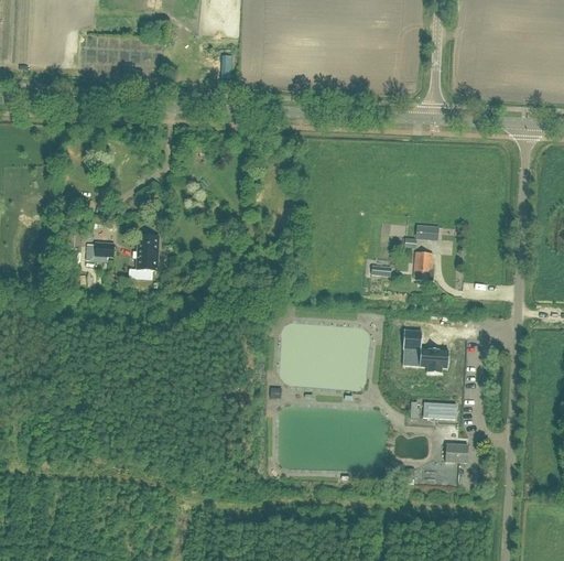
[(220,76),(230,77),(231,54),(221,54),(220,76)]
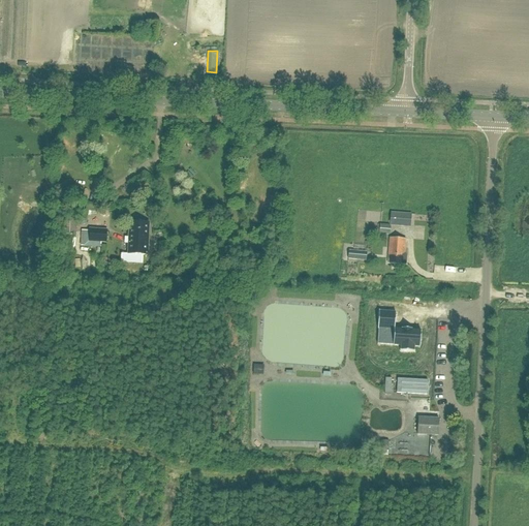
[(410,223),(411,212),(391,211),(390,222),(410,223)]
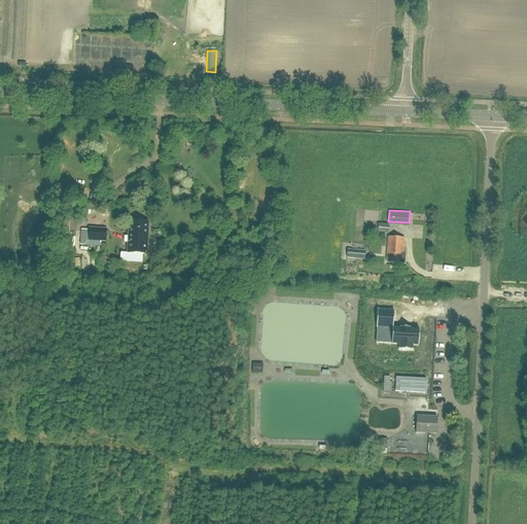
[(64,216),(63,230),(74,230),(74,217),(64,216)]
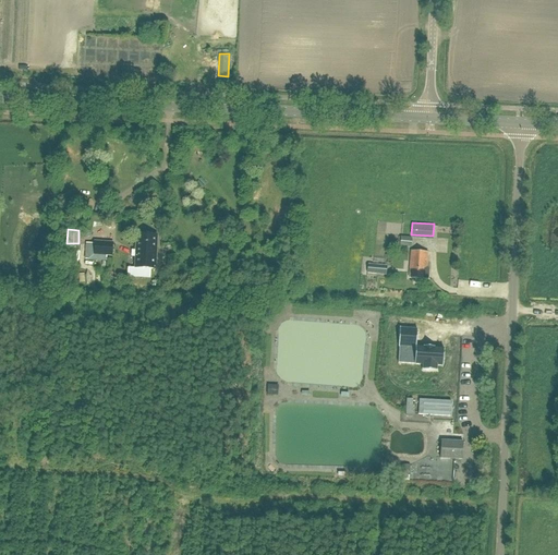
[(155,267),(156,232),(136,232),(135,266),(155,267)]
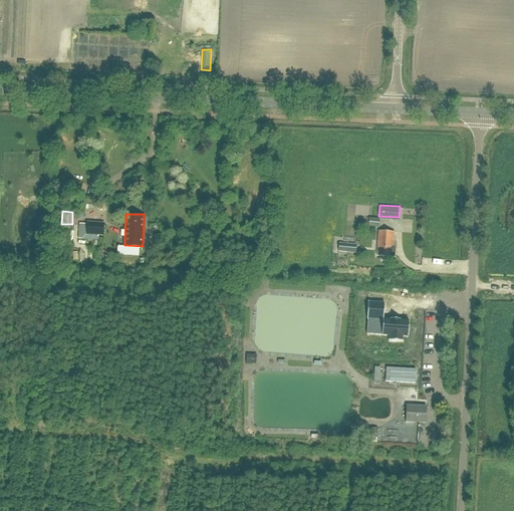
[(85,233),(81,232),(81,237),(95,238),(96,233),(103,234),(104,221),(86,220),(85,233)]
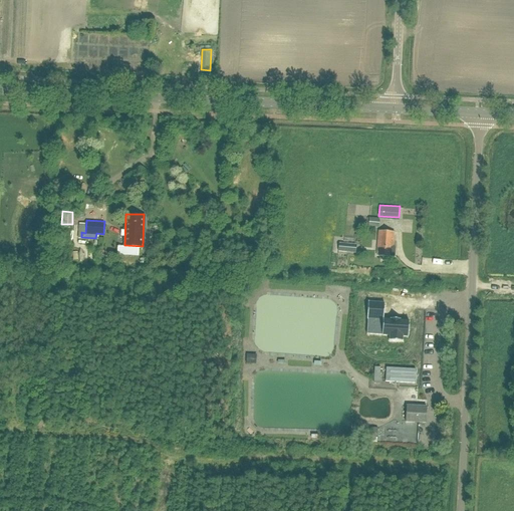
[(378,229),(376,254),(394,255),(395,245),(393,245),(394,230),(378,229)]
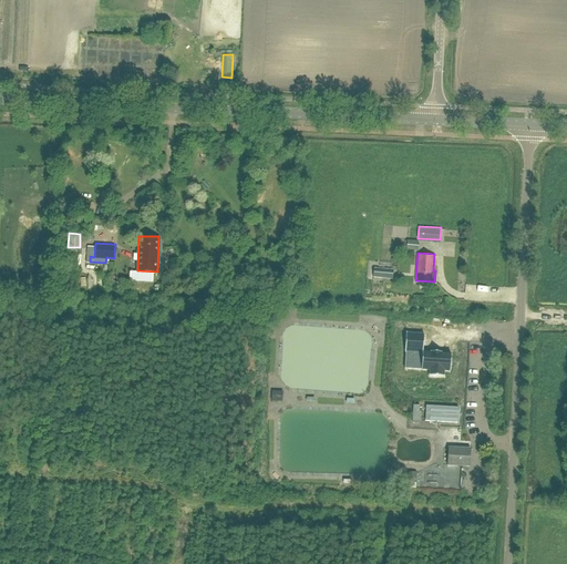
[(125,257),(121,269),(129,272),(133,260),(125,257)]
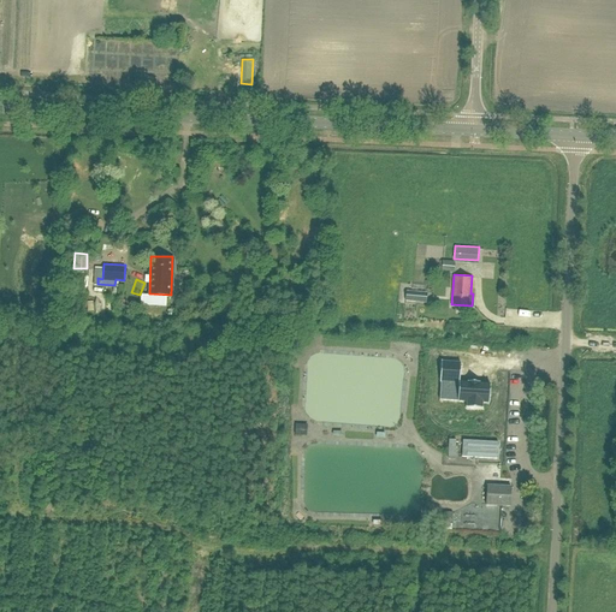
[(406,289),(404,298),(424,301),(425,291),(406,289)]
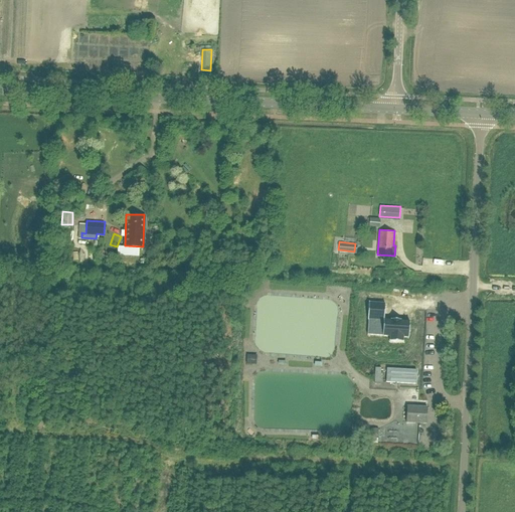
[(407,330),(412,331),(413,315),(389,314),(390,298),(374,297),(373,313),(372,313),(371,329),(394,330),(394,335),(407,335),(407,330)]
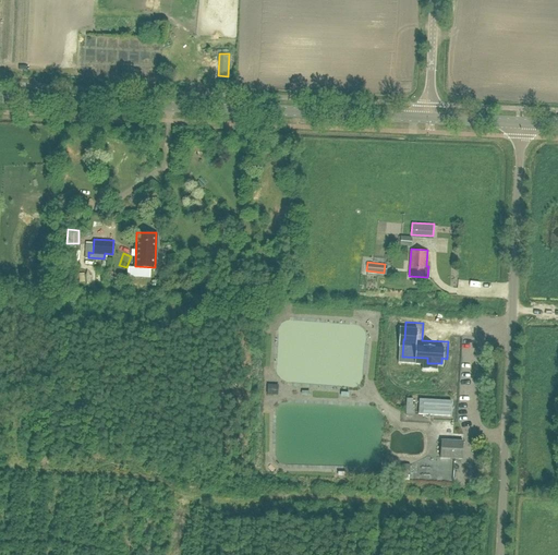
[(278,394),(278,383),(267,383),(267,393),(278,394)]
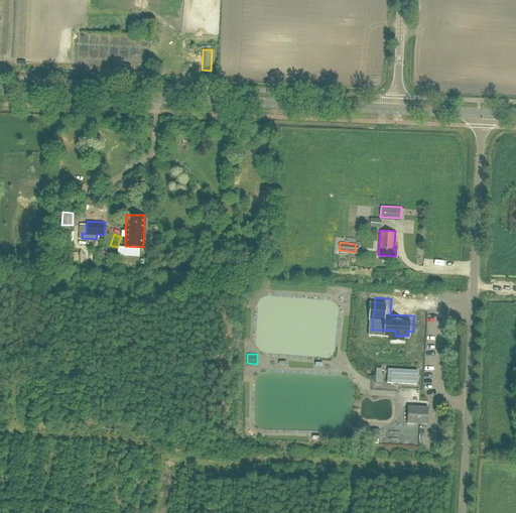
[(427,422),(427,406),(407,405),(407,421),(427,422)]
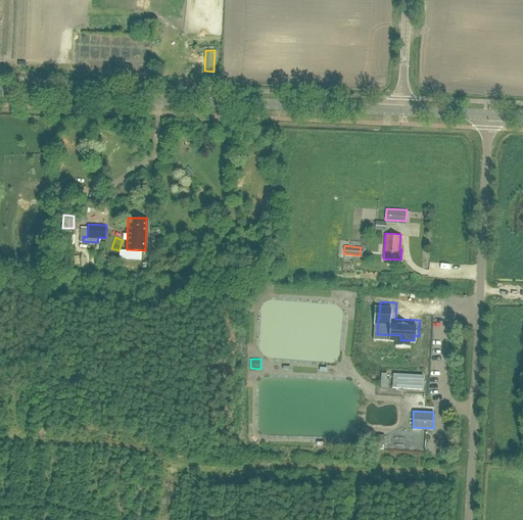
[(383,443),(384,433),(377,433),(376,442),(373,442),(373,447),(384,448),(384,443),(383,443)]
